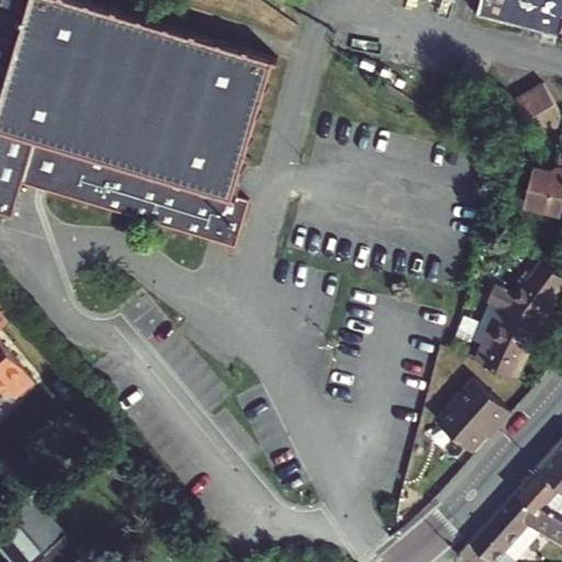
[(0,0),(0,213),(6,215),(14,182),(228,243),(242,195),(226,191),(265,54),(74,0),(0,0)]
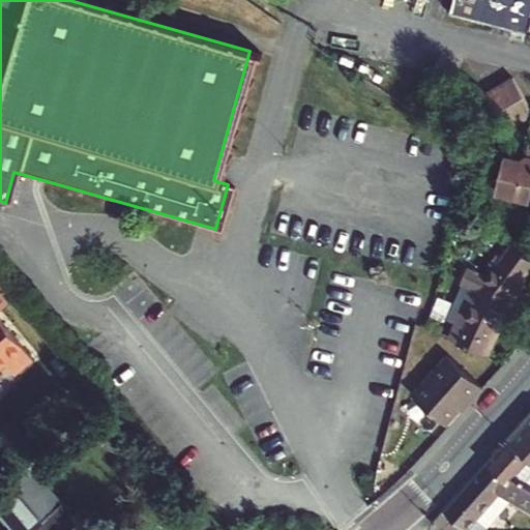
[(529,0),(454,0),(453,5),(448,4),(446,11),(529,33),(529,0)]
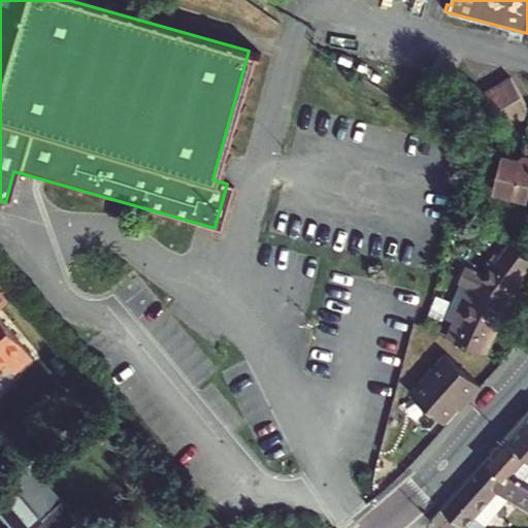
[(513,76),(484,92),(497,120),(510,123),(522,118),(526,103),(513,76)]
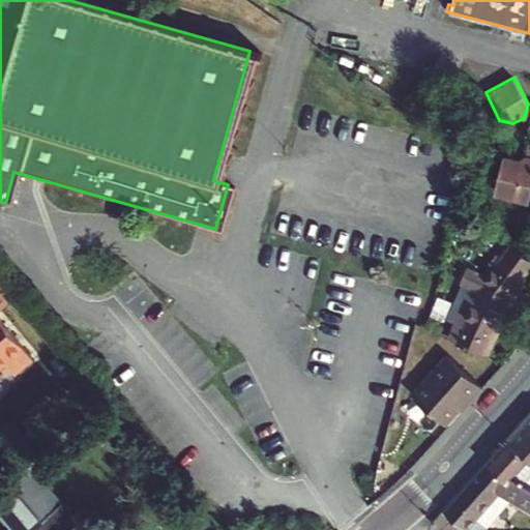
[(529,145),(527,156),(522,160),(505,156),(497,192),(529,199),(529,145)]
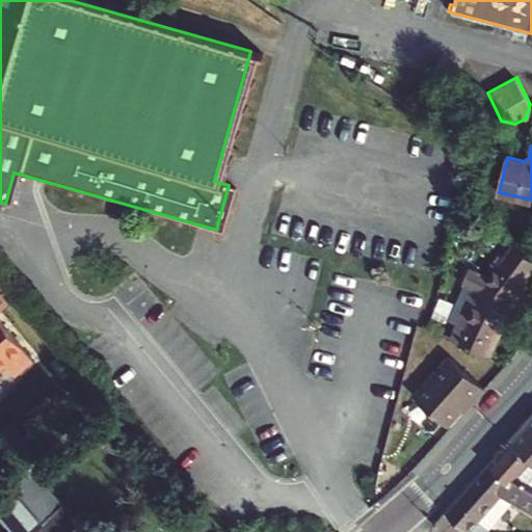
[(457,340),(484,353),(509,297),(531,267),(531,250),(516,238),(488,273),(473,269),(466,286),(469,287),(454,321),(463,325),(457,340)]
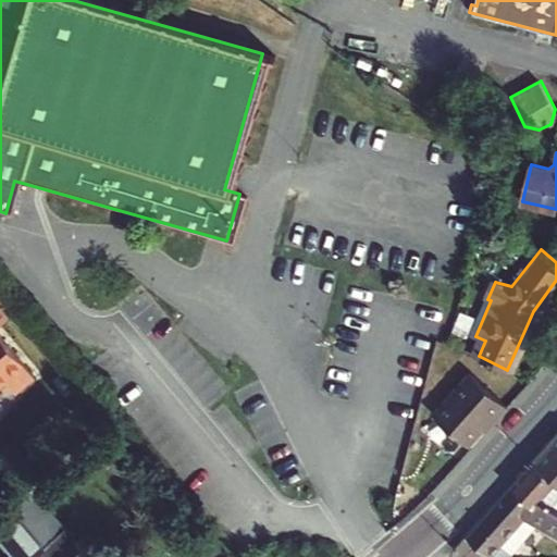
[(0,387),(2,386),(11,397),(32,380),(0,342),(0,326),(7,322),(0,314),(0,387)]
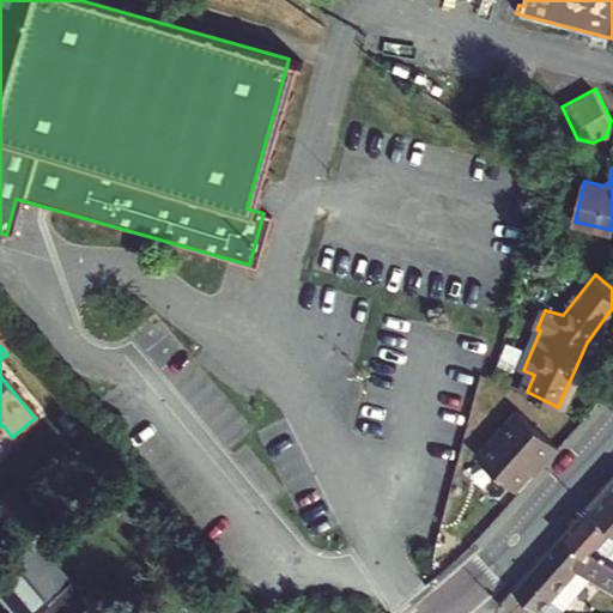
[(541,463),(556,447),(525,420),(485,467),(514,491),(539,461),(541,463)]
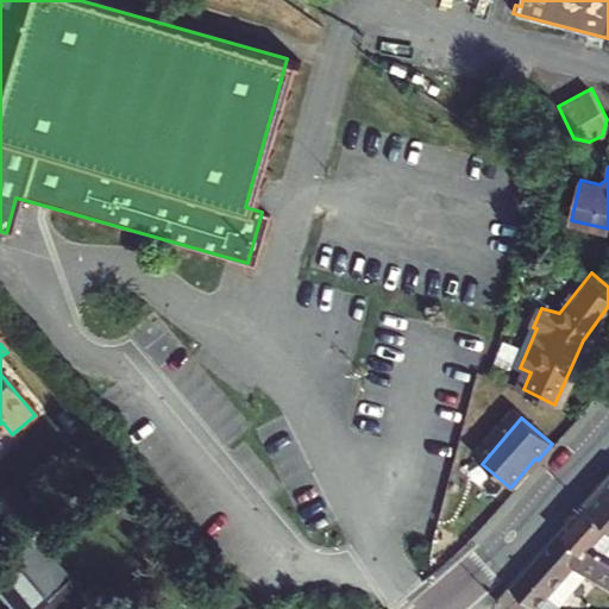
[(608,473),(584,502),(608,523),(608,473)]
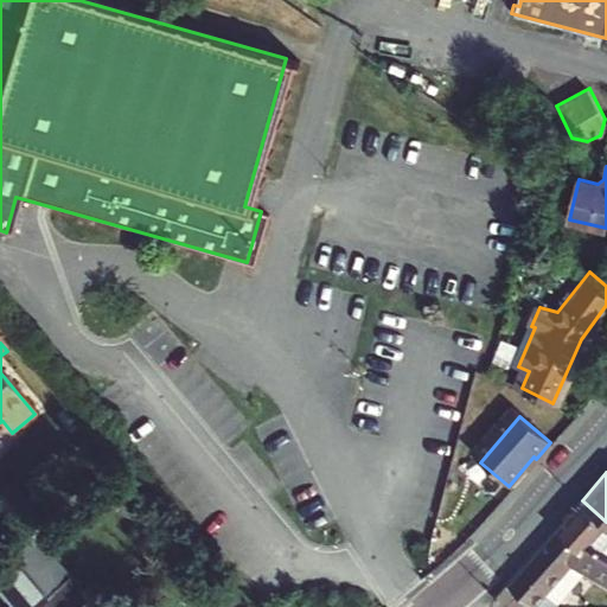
[(606,522),(582,500),(558,528),(582,548),(587,543),(606,555),(606,522)]
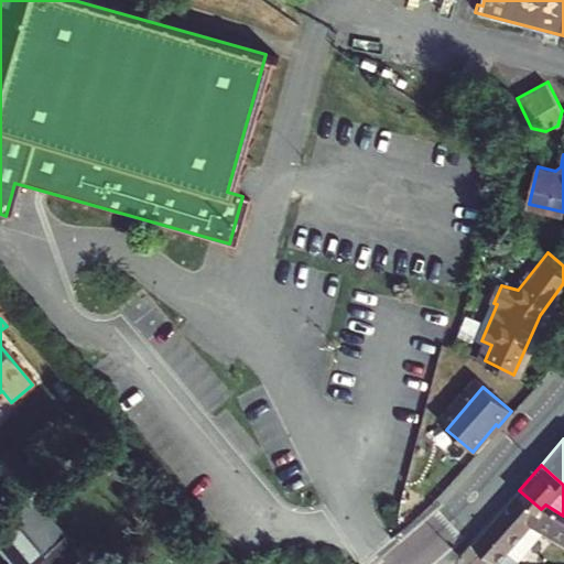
[(541,509),(519,490),(499,512),(525,533),(532,538),(542,525),(563,538),(563,516),(545,505),(541,509)]
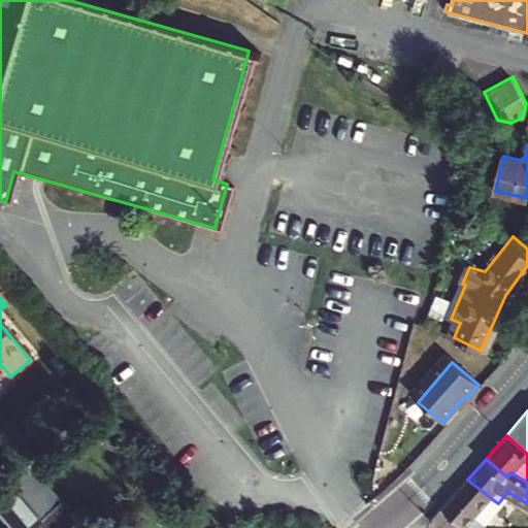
[(30,469),(25,474),(55,509),(63,520),(69,515),(30,469)]
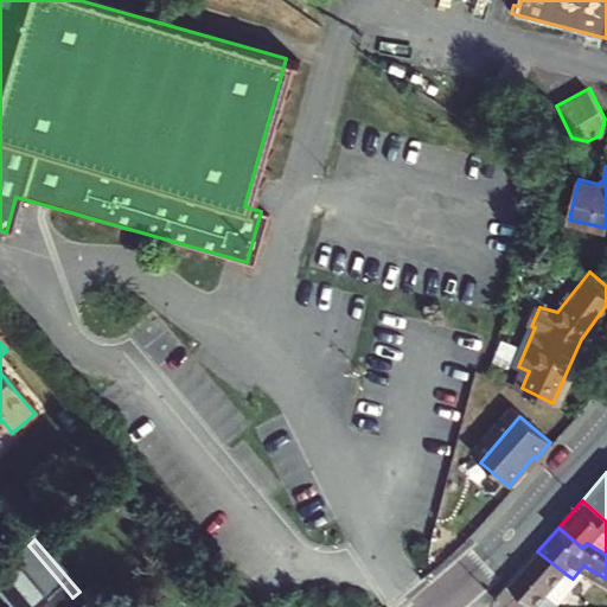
[(43,606),(40,605),(63,586),(29,545),(0,569),(0,585),(19,606),(43,606)]
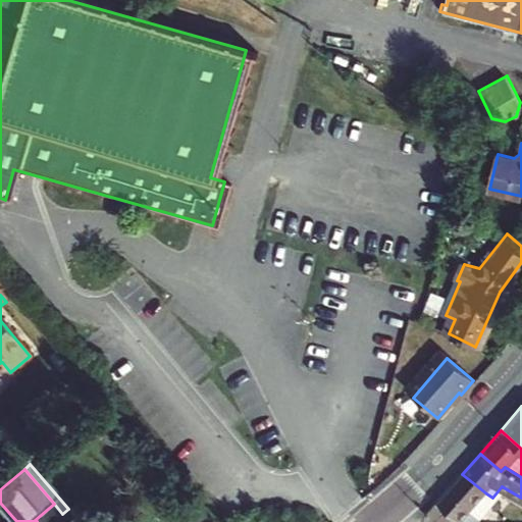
[(486,493),(462,474),(439,499),(426,511),(436,520),(459,521),(475,521),(482,514),(480,512),(492,498),(486,493)]
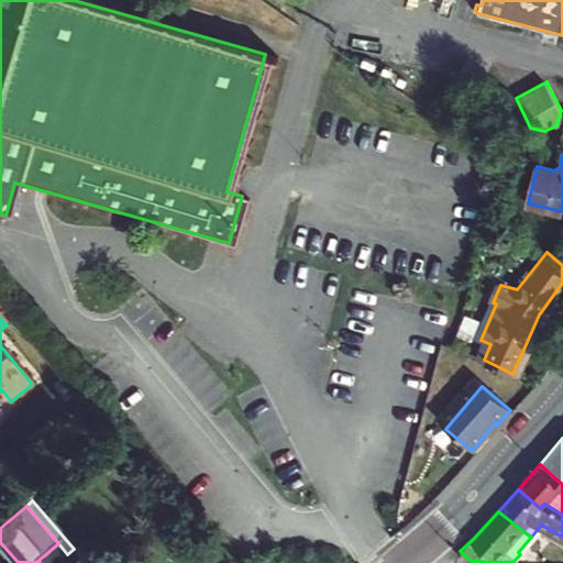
[(56,562),(67,554),(58,543),(37,561),(40,562),(56,562)]
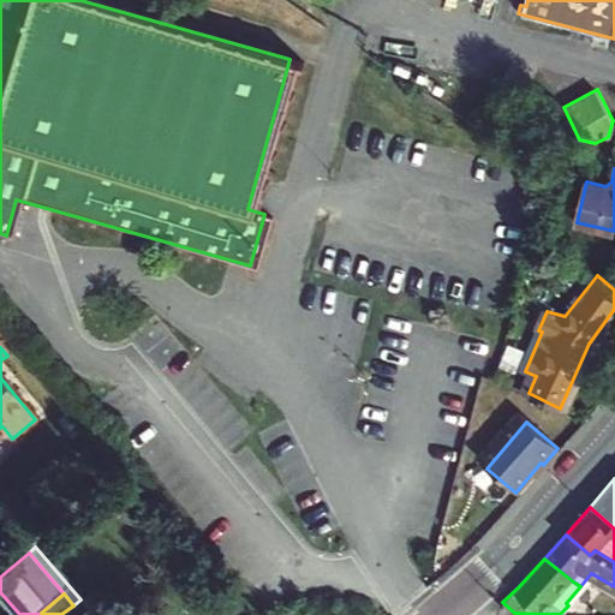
All buildings are outlined.
